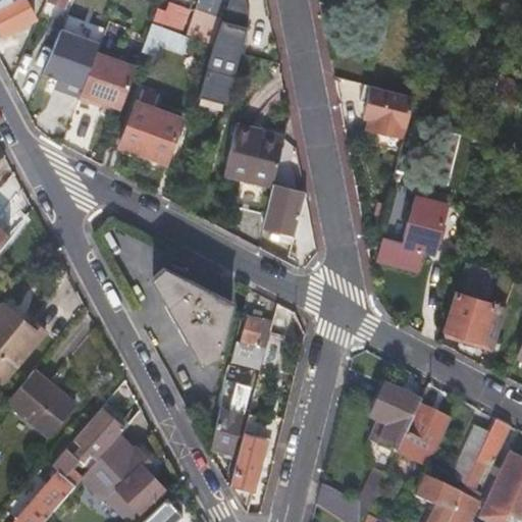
[(28,39),(32,30),(27,20),(34,16),(23,0),(9,0),(0,5),(0,30),(2,34),(18,27),(25,40),(28,39)]
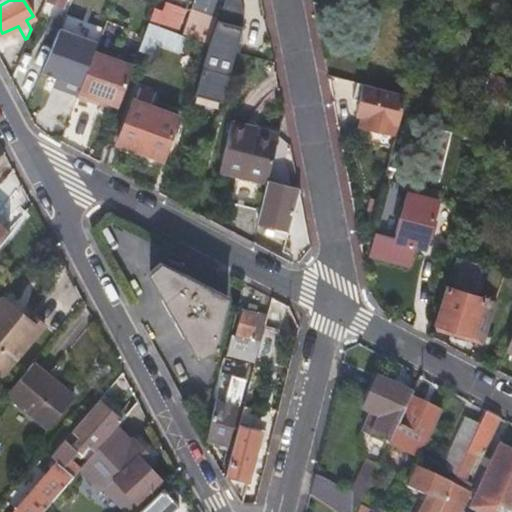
[(163,11),(153,7),(148,21),(158,25),(163,11)]
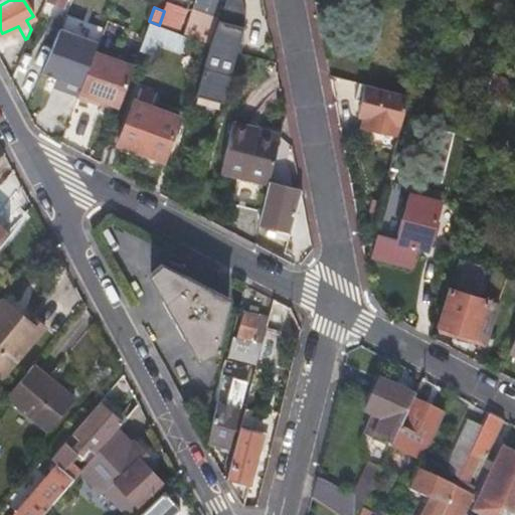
[(208,43),(217,20),(193,11),(184,34),(187,35),(208,43)]
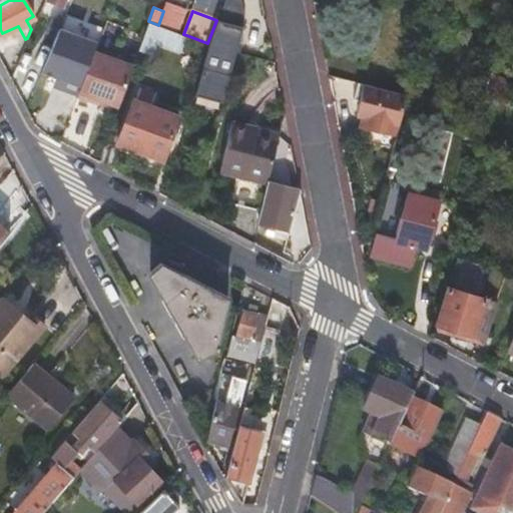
[(64,13),(59,27),(96,42),(102,27),(64,13)]
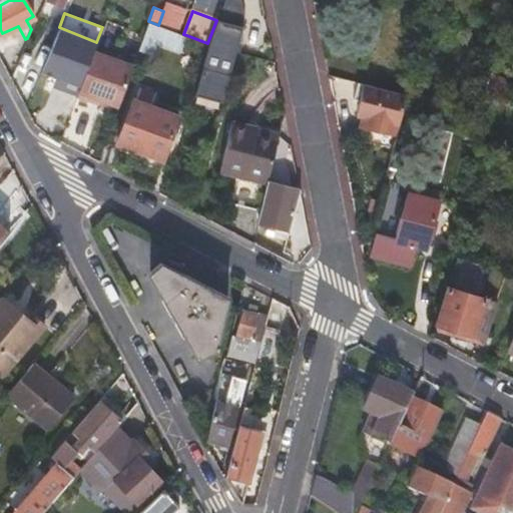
[(96,42),(93,50),(77,94),(76,96),(91,101),(93,97),(118,105),(133,64),(112,57),(122,26),(105,20),(102,27),(96,42)]
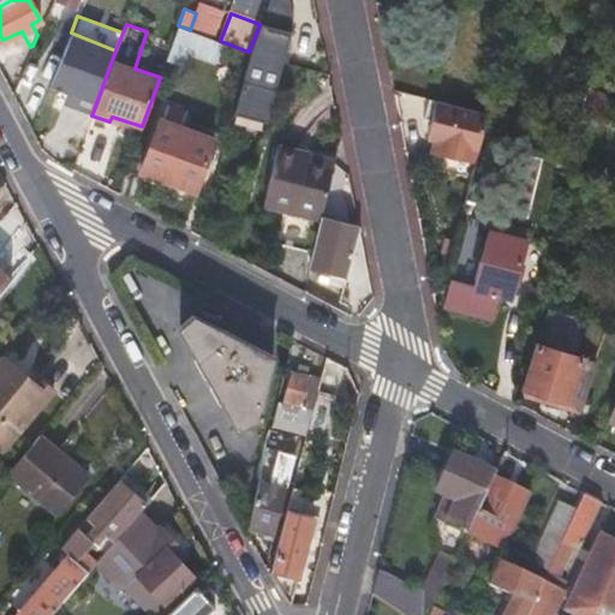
[(190,30),(178,25),(173,37),(184,41),(220,54),(224,42),(220,41),(190,30)]
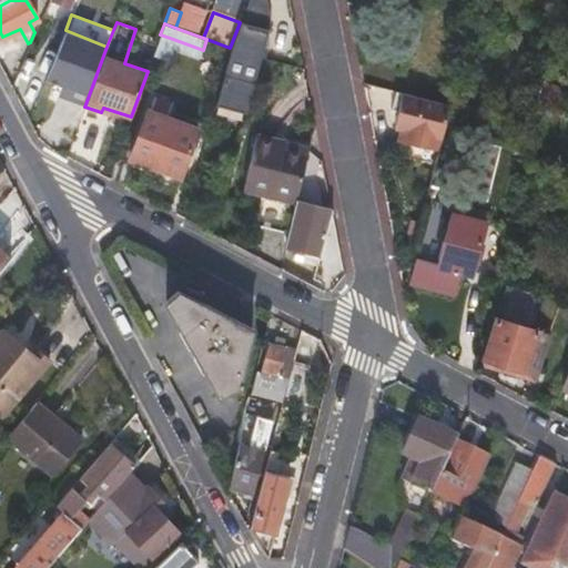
[(107,47),(66,30),(56,53),(46,78),(70,87),(67,98),(85,104),(103,56),(107,47)]
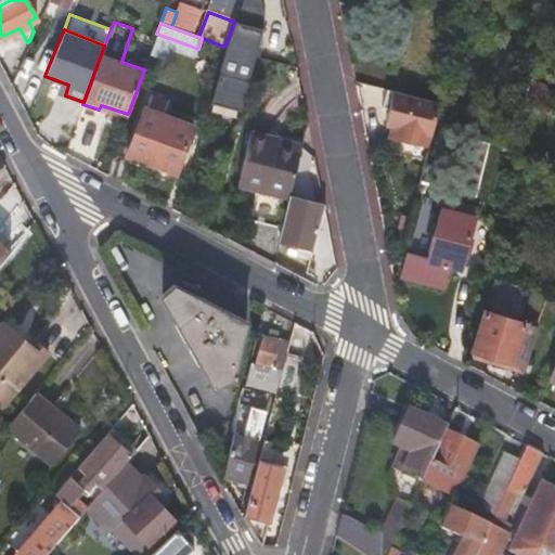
[(156,34),(150,54),(158,57),(166,37),(156,34)]
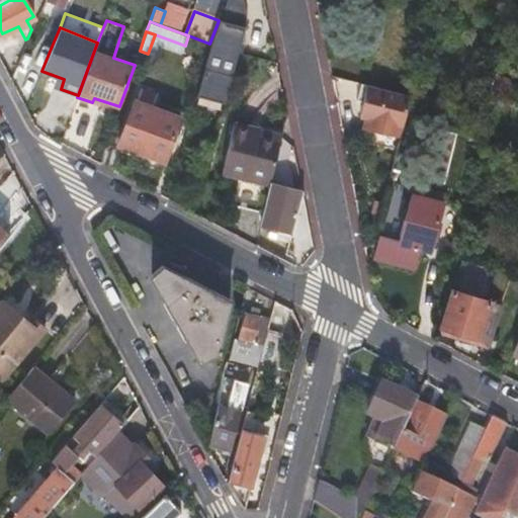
[(199,110),(220,115),(234,57),(214,52),(199,110)]
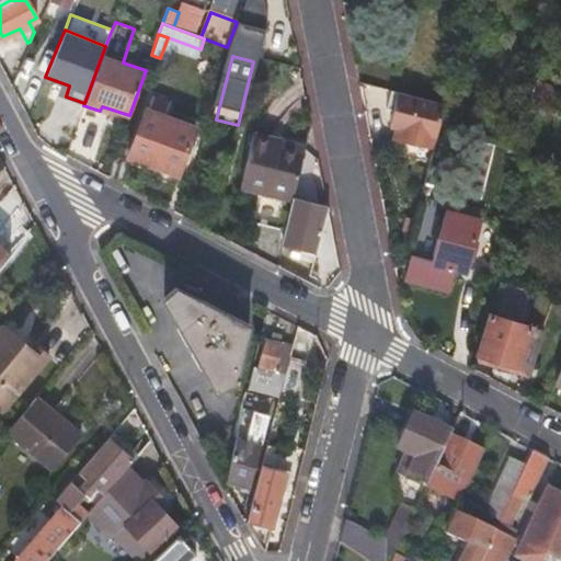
[(396,91),(390,90),(386,109),(393,111),(389,126),(396,127),(392,139),(432,150),(441,115),(444,104),(396,91)]
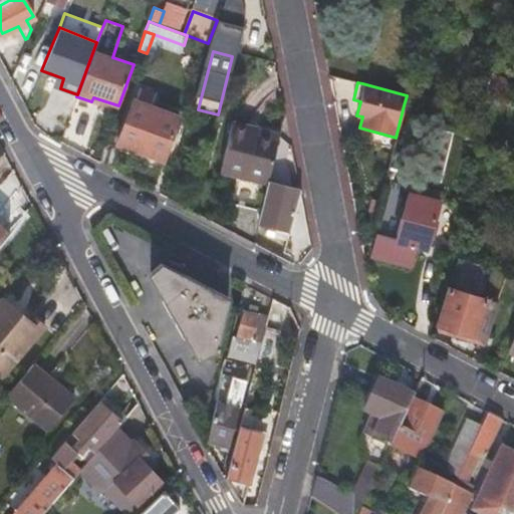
[(134,98),(117,144),(163,160),(179,115),(151,105),(156,93),(140,88),(136,99),(134,98)]
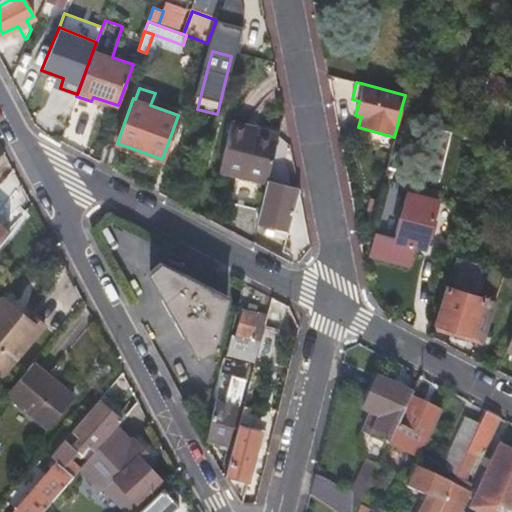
[(234,175),(246,126),(229,121),(217,171),(234,175)]
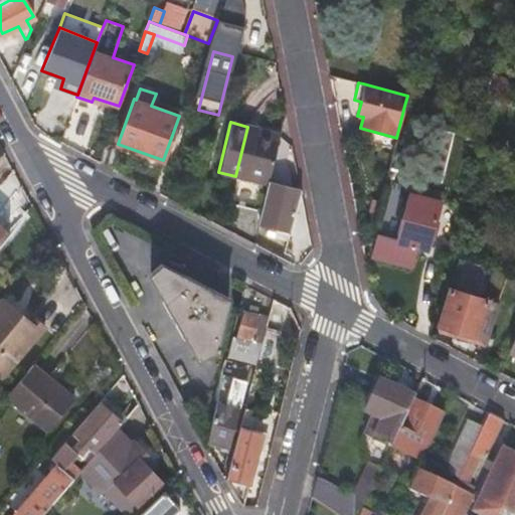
[(274,157),(280,134),(277,134),(276,139),(255,134),(258,129),(247,127),(235,176),(268,184),(269,181),(274,157)]
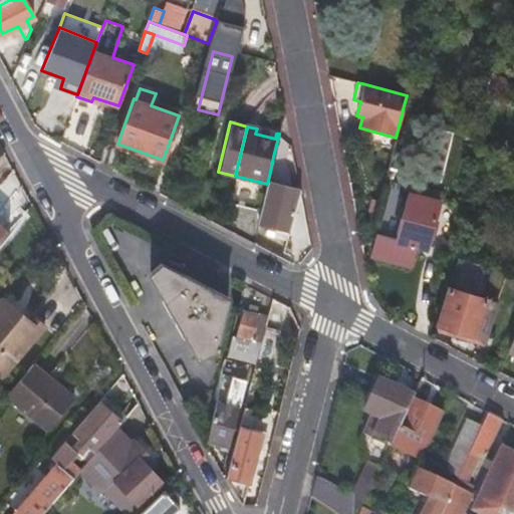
[(275,139),(276,134),(257,129),(255,134),(275,139)]
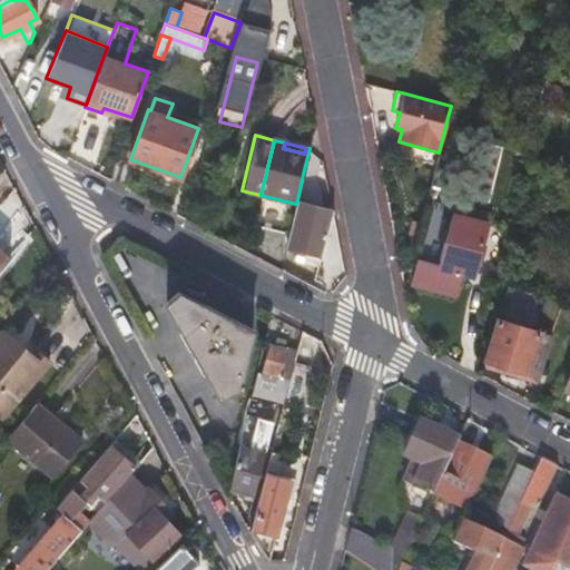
[(322,255),(332,209),(310,204),(297,200),(296,204),(288,235),(286,247),(296,249),(306,252),(322,255)]
